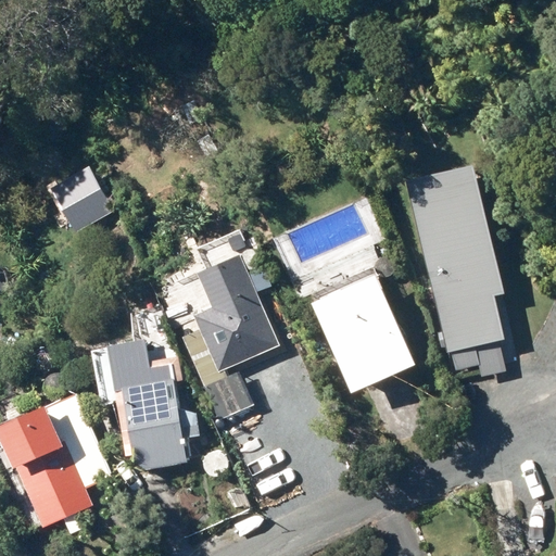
[(87,163),(51,184),(65,209),(73,204),(81,219),(109,204),(87,163)]
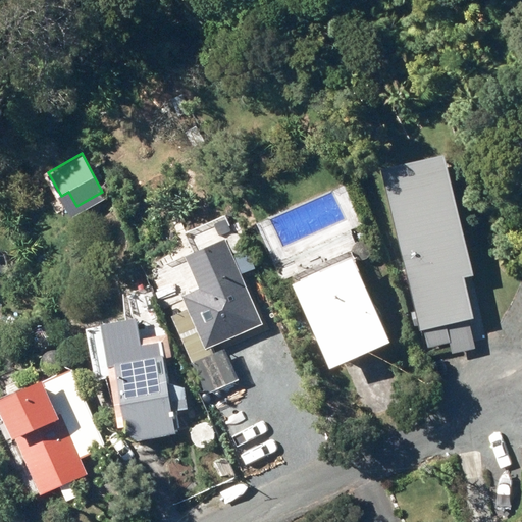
[(180,297),(187,309),(170,316),(206,394),(238,378),(220,343),(262,323),(239,273),(253,266),(246,251),(231,258),(223,240),(183,258),(197,289),(180,297)]
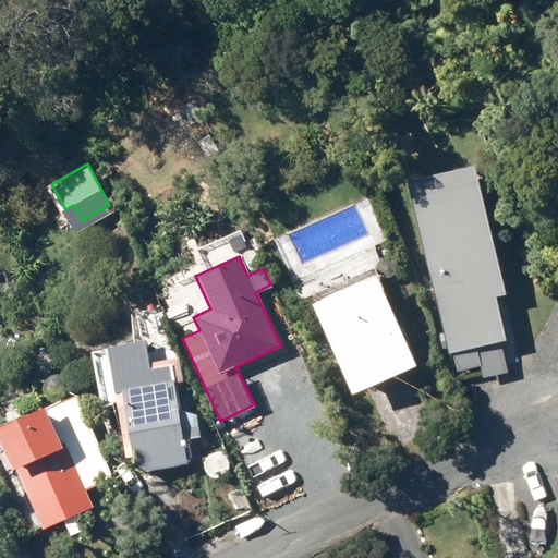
[(435,257),(412,264),(417,281),(440,275),(435,257)]
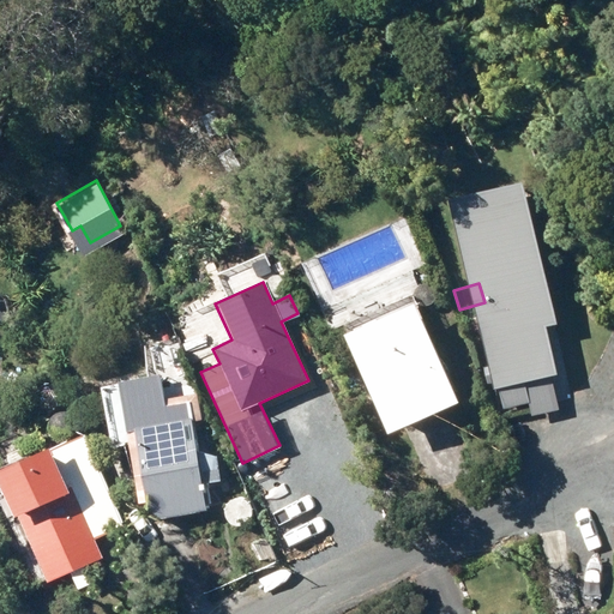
[(341,331),(386,434),(458,402),(413,300),(341,331)]
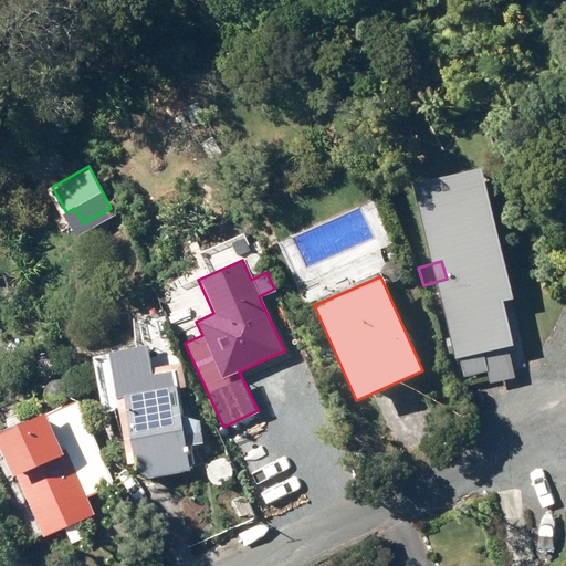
[(452,336),(444,338),(448,354),(458,352),(463,378),(486,373),(489,383),(515,377),(494,291),(443,303),(452,336)]
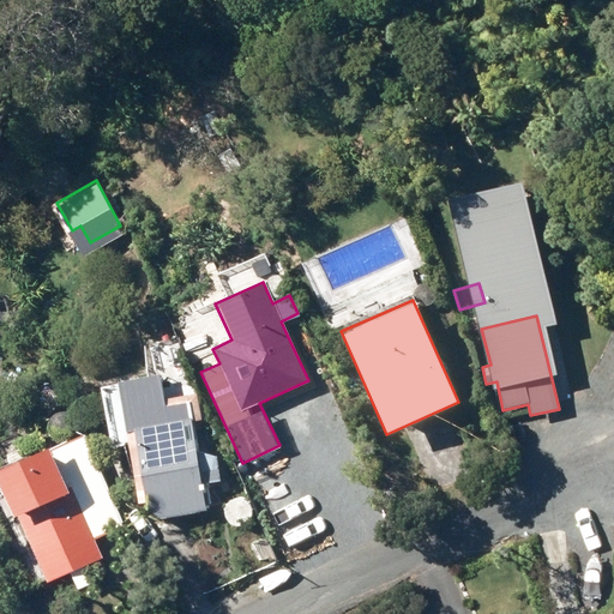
[(158,375),(116,383),(137,504),(139,503),(144,528),(210,517),(204,485),(218,482),(212,452),(197,455),(193,433),(203,432),(196,393),(188,395),(187,387),(167,391),(168,399),(163,401),(158,375)]
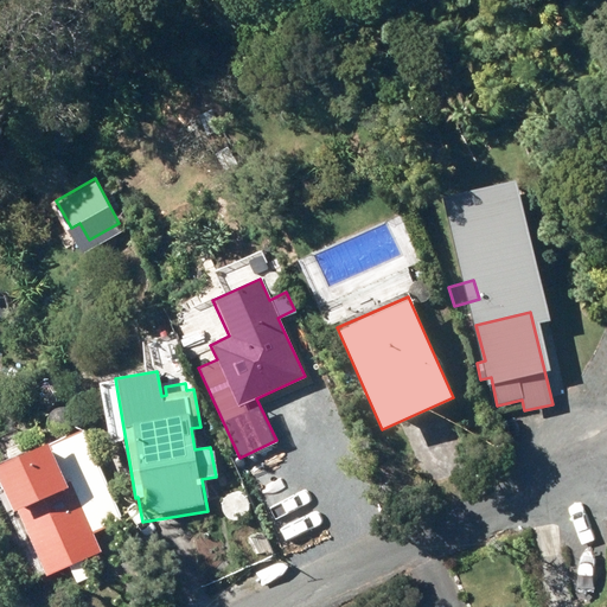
[(90,534),(117,522),(78,430),(0,464),(0,485),(12,512),(17,510),(45,576),(100,553),(90,534)]
